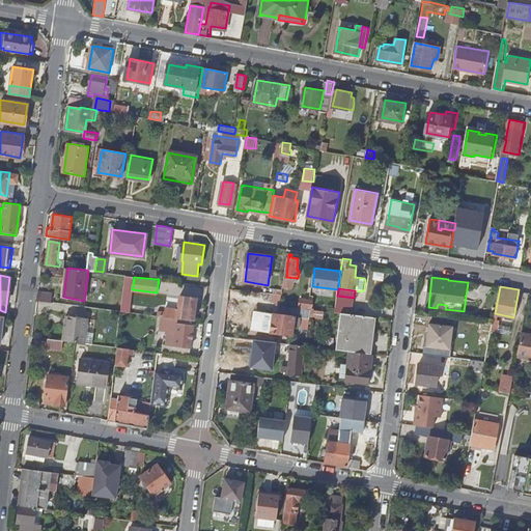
[(38,290),(37,300),(51,302),(52,292),(38,290)]
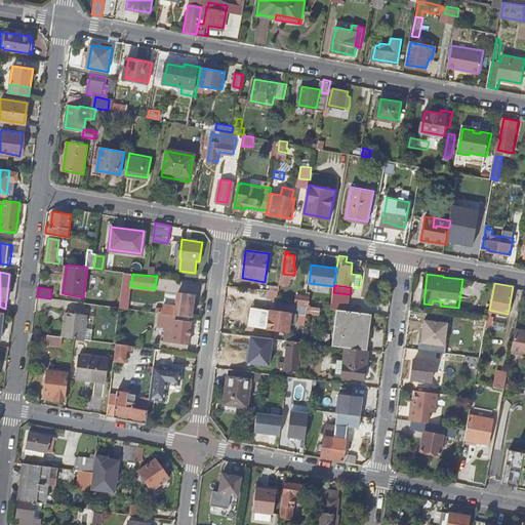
[(164,305),(163,314),(172,315),(192,317),(195,294),(178,292),(176,306),(164,305)]
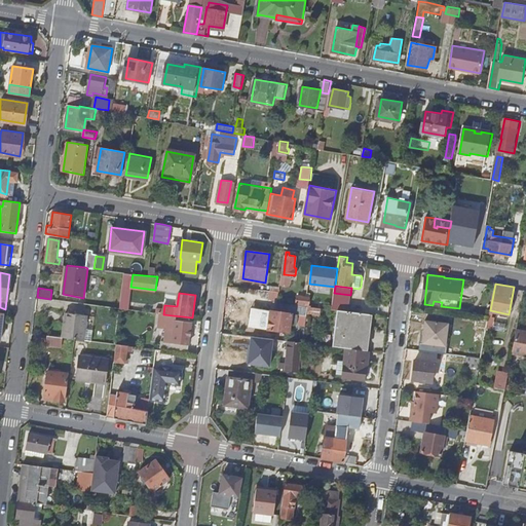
[(334,293),(332,308),(337,309),(348,310),(350,295),(334,293)]
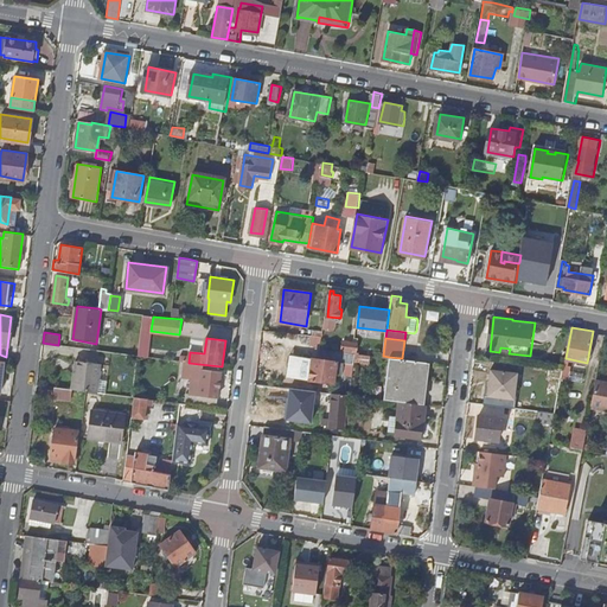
[(343,350),(357,351),(358,342),(344,340),(343,350)]
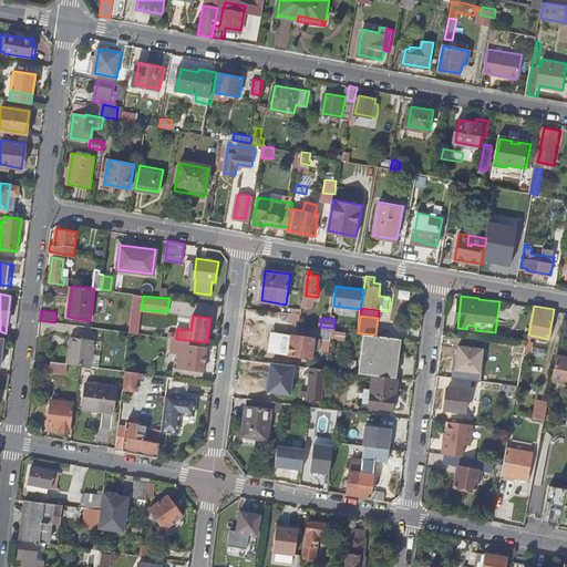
[(331,333),(332,329),(300,325),(298,334),(294,333),(290,354),(313,357),(315,352),(317,352),(318,346),(315,346),(316,337),(320,338),(321,332),(331,333)]
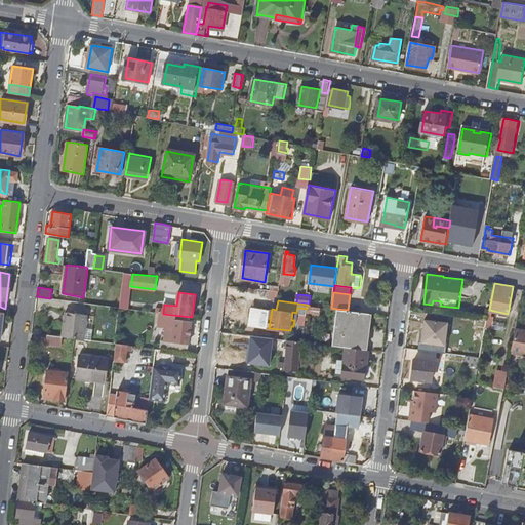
[(331,308),(308,305),(307,309),(307,311),(330,314),(331,308)]
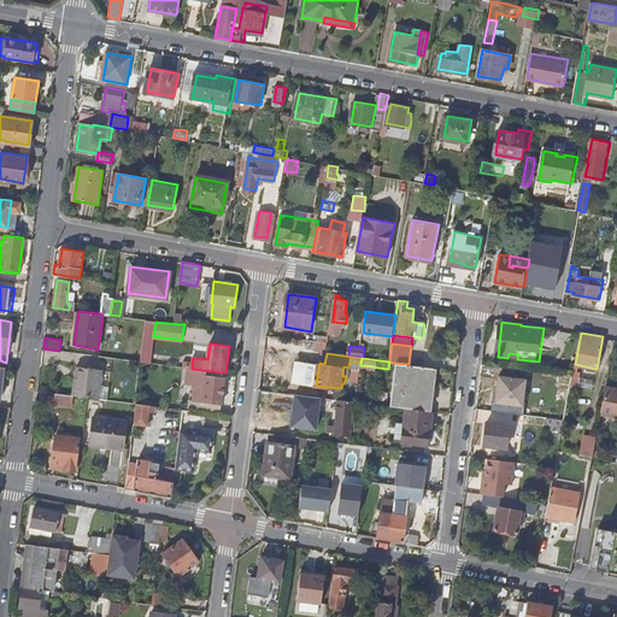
[(409,364),(395,363),(392,405),(406,407),(429,410),(433,368),(409,364)]
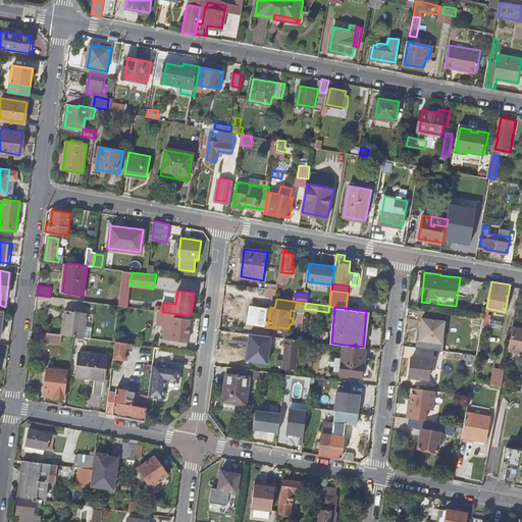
[(87,311),(64,308),(61,334),(74,336),(84,336),(91,337),(92,326),(85,326),(87,311)]
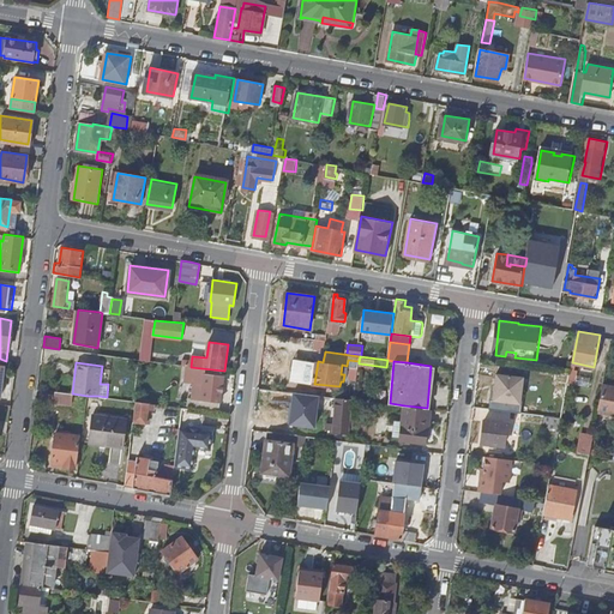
[(191,367),(185,366),(185,369),(188,371),(187,374),(200,377),(202,368),(191,367)]
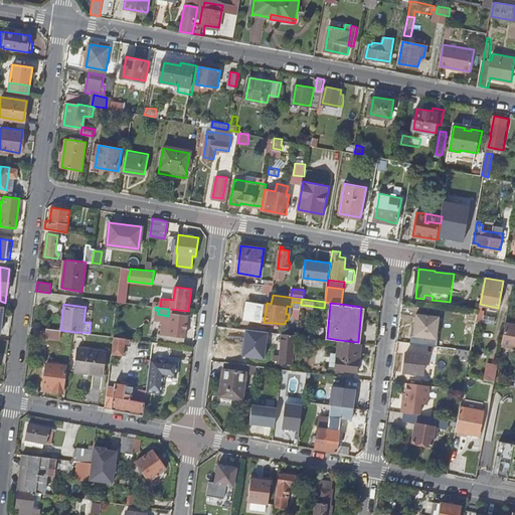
[(413,342),(438,343),(440,314),(414,313),(413,342)]
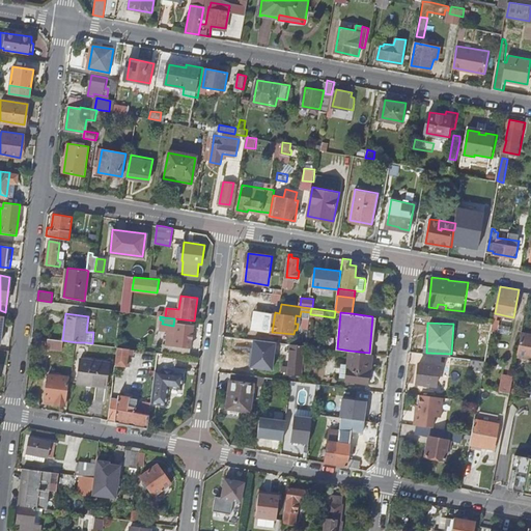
[(191,346),(193,325),(178,324),(177,332),(173,332),(172,335),(176,335),(175,344),(191,346)]
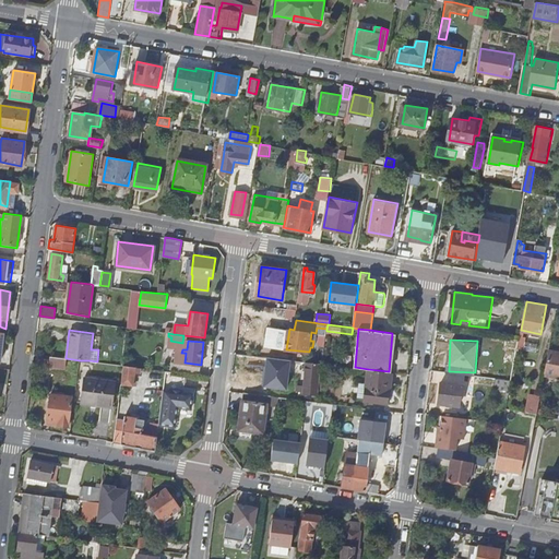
[(558,376),(558,351),(550,349),(546,375),(558,376)]
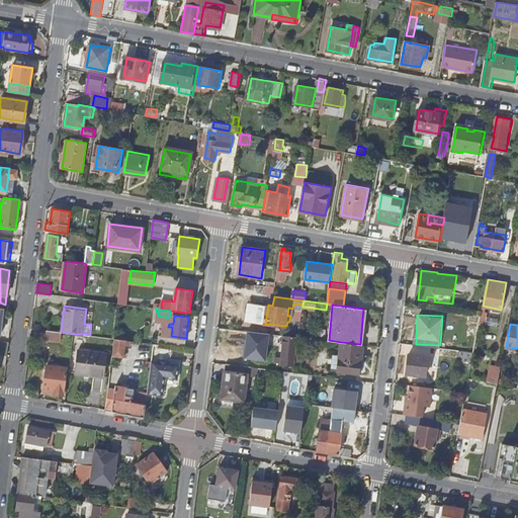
[(61,332),(46,330),(45,339),(60,341),(61,332)]
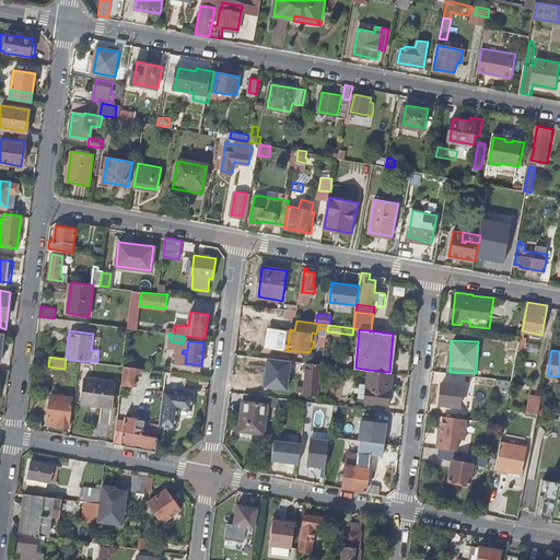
[(322,363),(307,362),(304,387),(298,386),(298,391),(301,392),(301,395),(310,396),(310,393),(317,393),(322,363)]
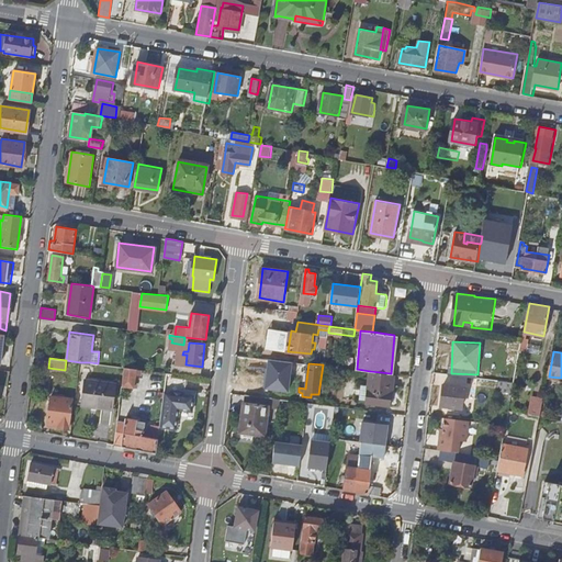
[(200,375),(201,368),(186,366),(184,373),(200,375)]
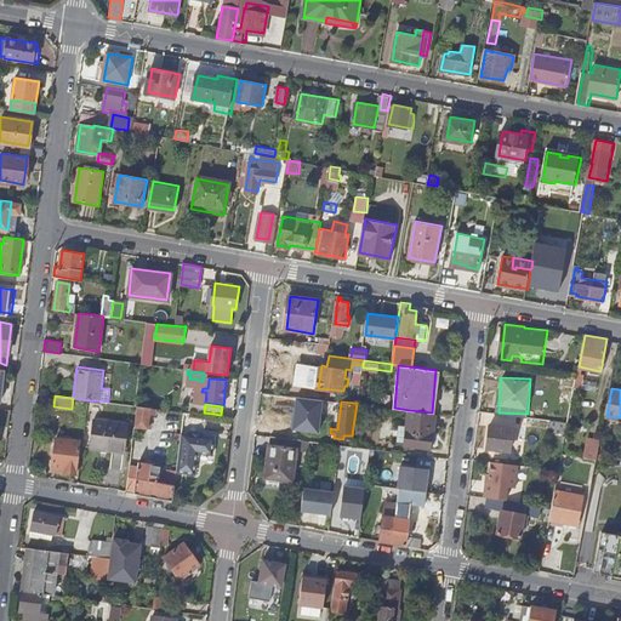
[(155,408),(135,405),(134,427),(147,429),(149,411),(155,412),(155,408)]
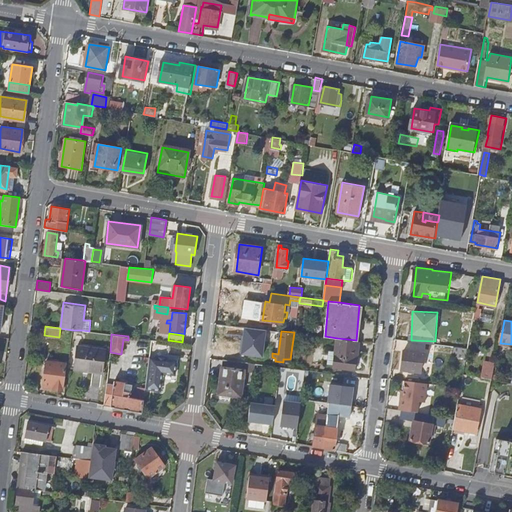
[(358,340),(356,340),(337,338),(335,350),(329,350),(328,363),(334,364),(333,366),(358,369),(359,357),(358,356),(360,341),(358,340)]
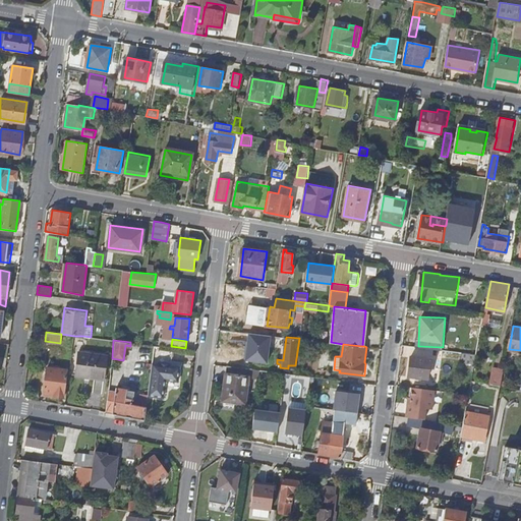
[(102,379),(105,354),(75,350),(73,374),(102,379)]
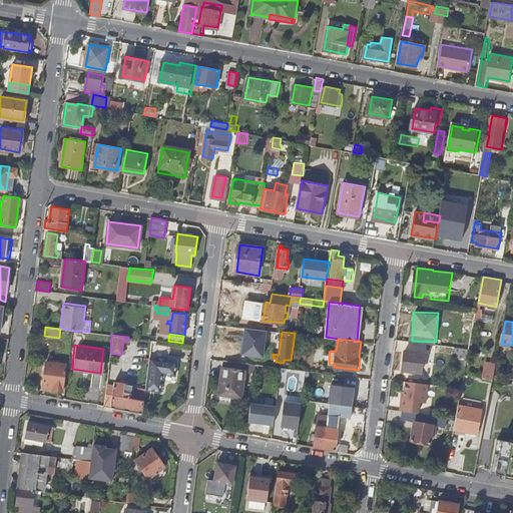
[(468,358),(470,349),(455,347),(454,356),(468,358)]
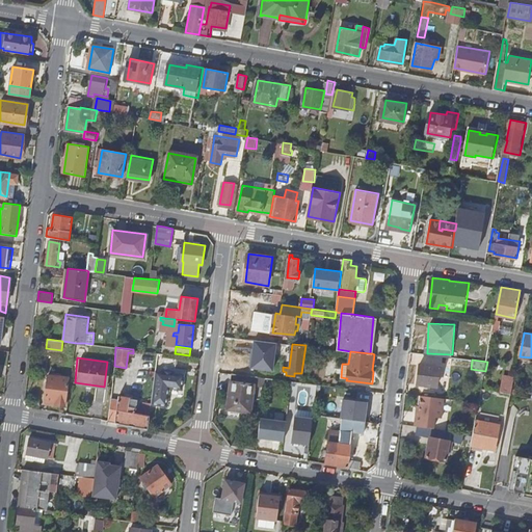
[(440,386),(442,366),(421,363),(419,383),(440,386)]
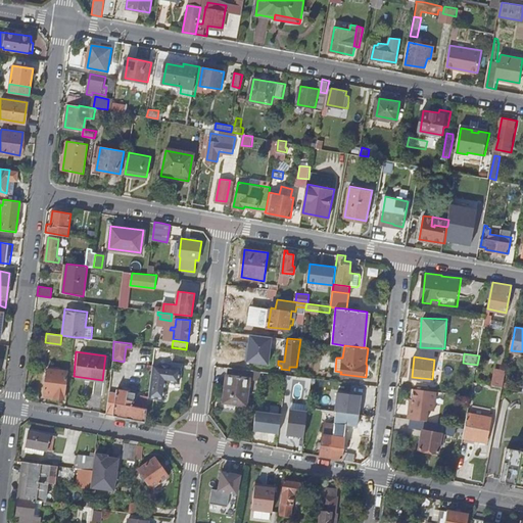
[(247,369),(254,370),(256,361),(230,358),(229,367),(230,367),(247,369)]
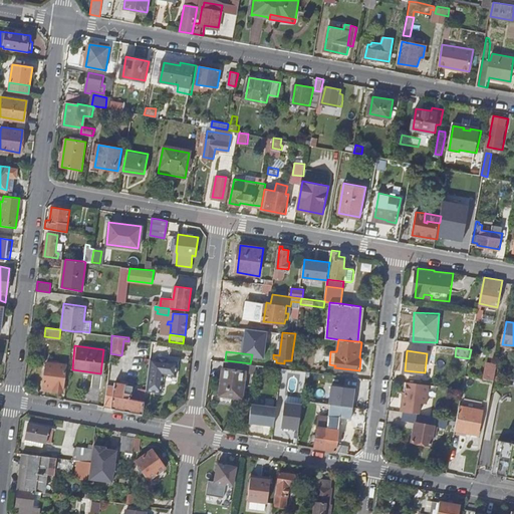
[(242,398),(245,371),(242,371),(243,362),(226,360),(225,369),(224,369),(220,395),(242,398)]
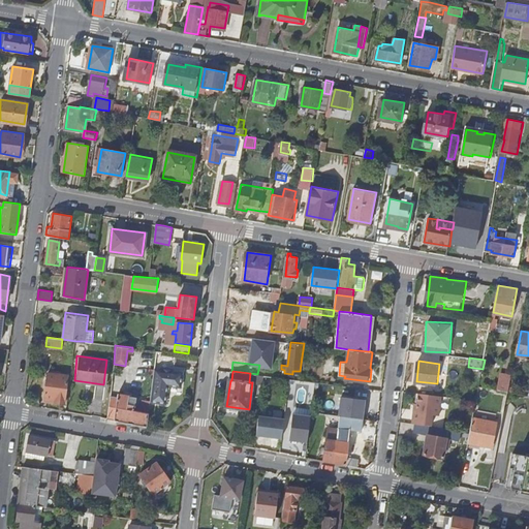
[(67,403),(70,375),(48,372),(44,397),(55,398),(55,401),(67,403)]
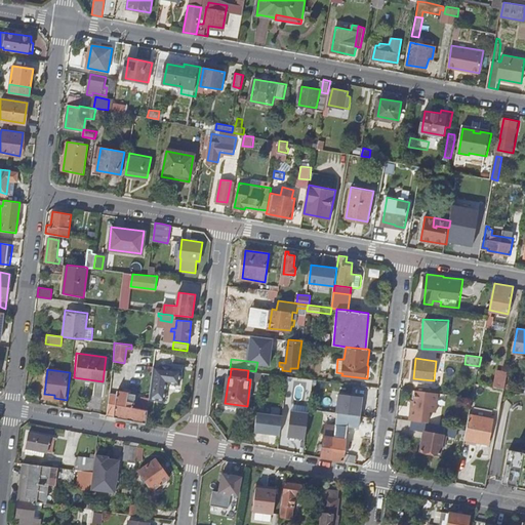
[(153,372),(149,399),(149,404),(163,406),(165,388),(178,390),(180,376),(169,374),(169,371),(160,369),(160,372),(153,372)]
